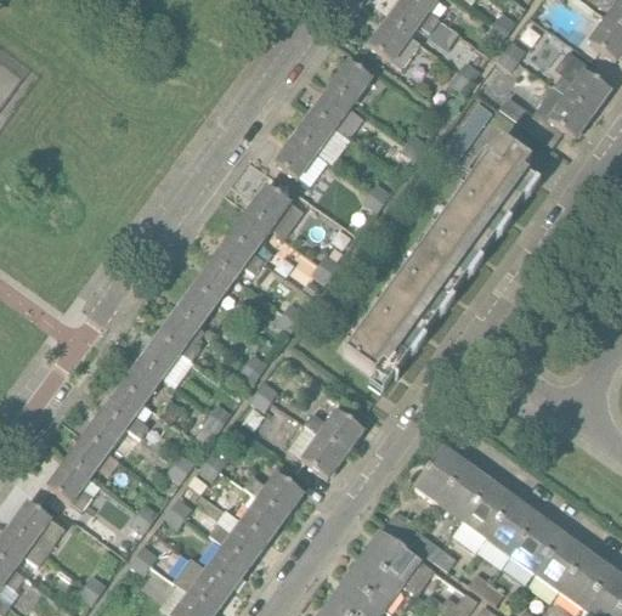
[(429,33),(439,21),(439,20),(428,11),(412,0),(401,0),(386,21),(410,38),(418,24),(429,33)]
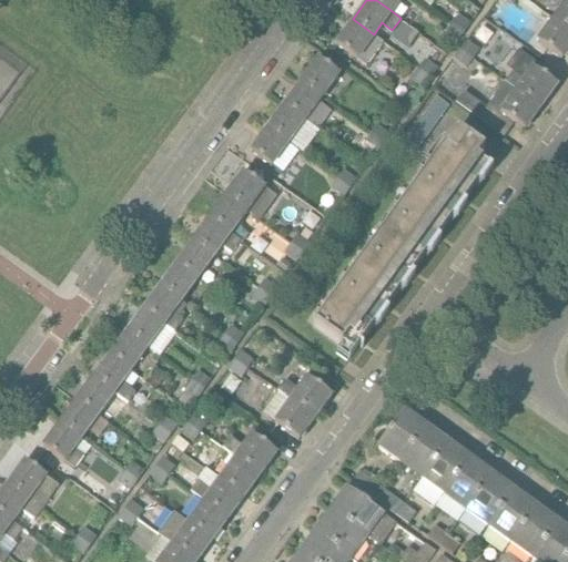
[(376,0),(391,10),(397,0),(376,0)]
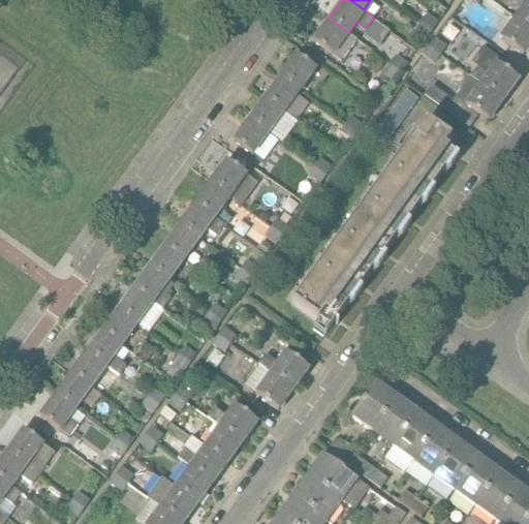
[(526,0),(516,16),(528,25),(528,0),(526,0)]
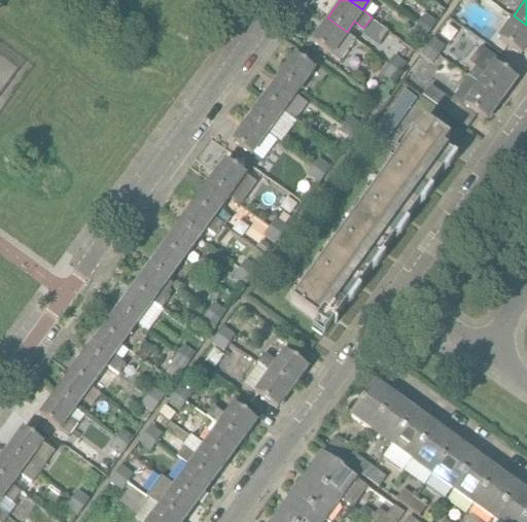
[(418,19),(430,27),(437,19),(425,9),(418,19)]
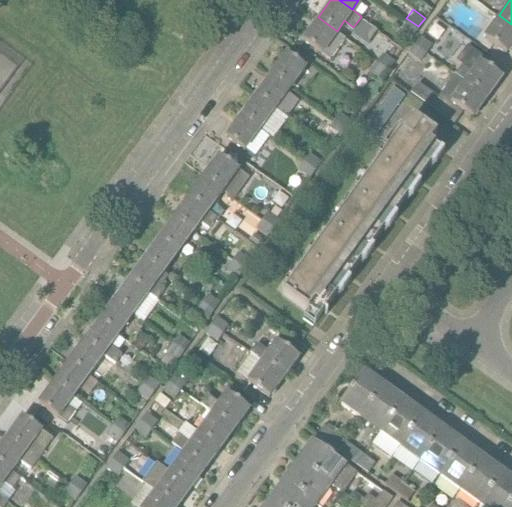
[(511,42),(511,24),(499,15),(485,35),(506,51),(511,42)]
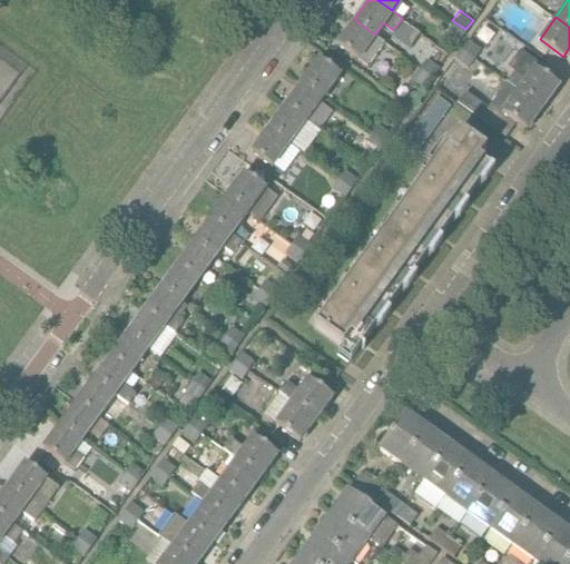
[(375,35),(354,19),(337,42),(359,57),(375,35)]
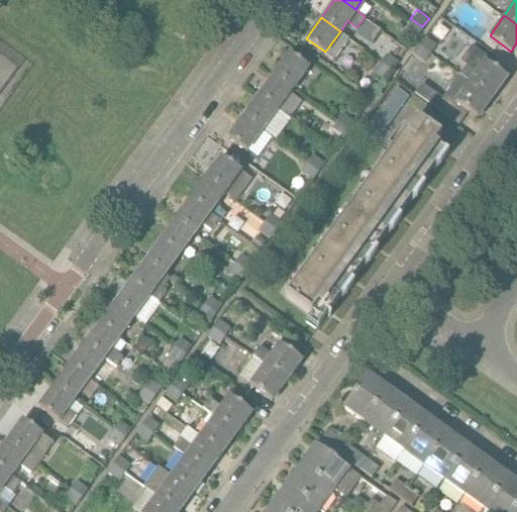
[(416,35),(422,26),(410,18),(404,26),(416,35)]
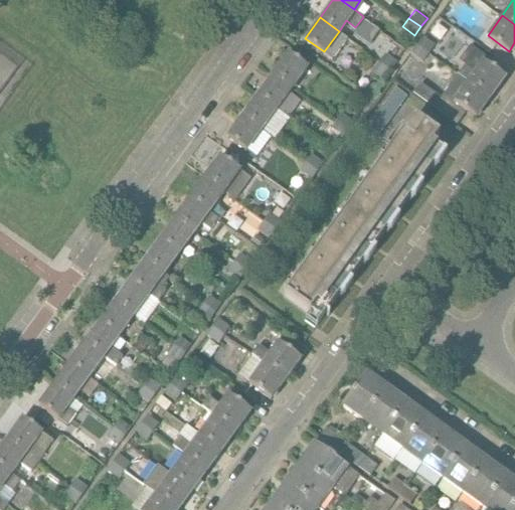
[(416,41),(428,50),(436,42),(423,33),(416,41)]
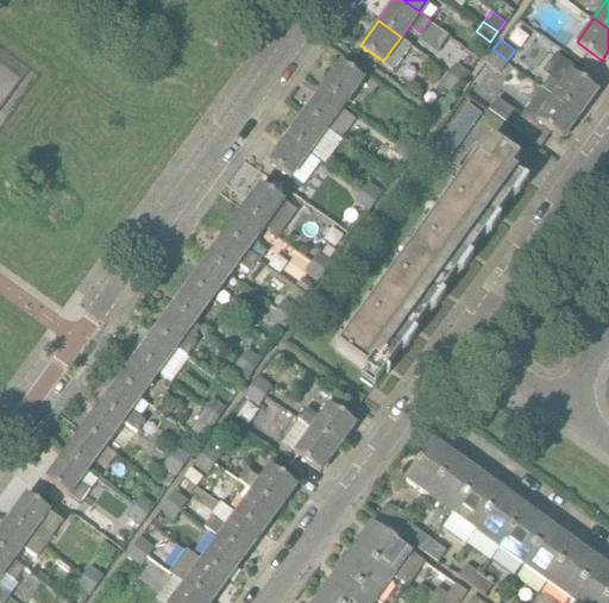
[(500,69),(507,60),(493,49),(485,60),(500,69)]
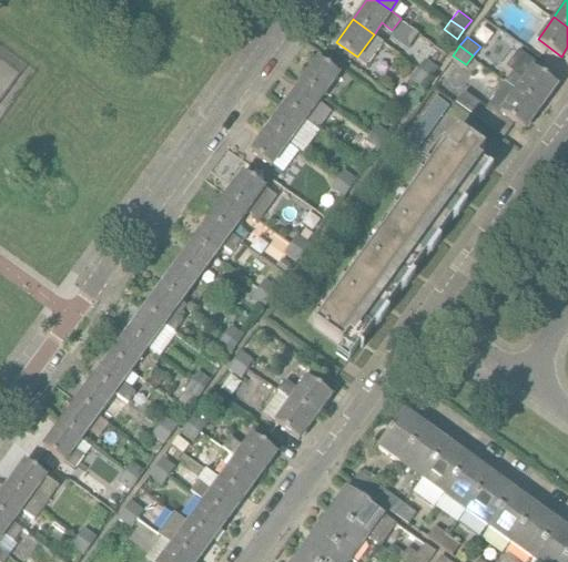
[(505,78),(540,104),(556,82),(534,65),(537,60),(518,47),(506,64),(513,68),(505,78)]
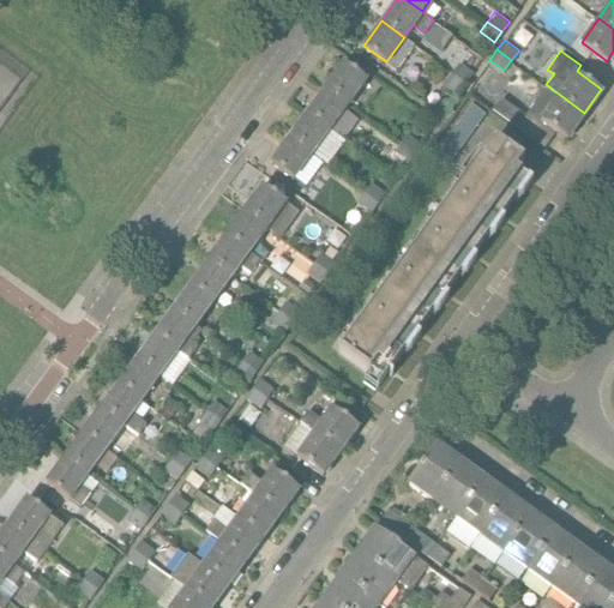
[(325,85),(349,102),(367,77),(344,60),(325,85)]
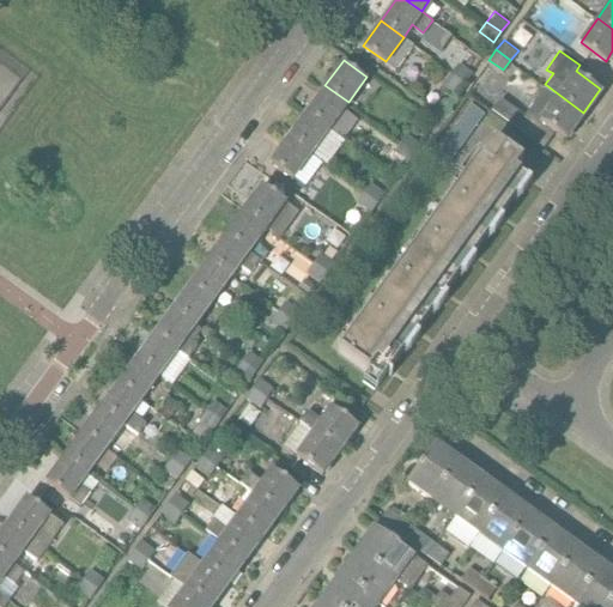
[(450,71),(466,82),(473,71),(459,60),(450,71)]
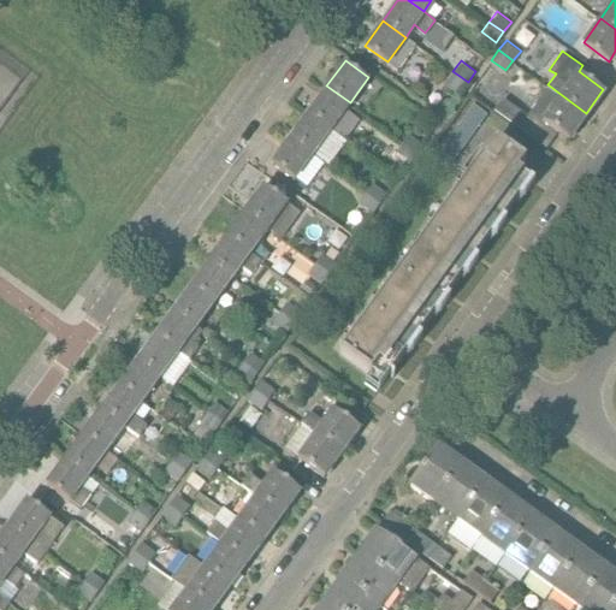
[(460,92),(468,82),(452,71),(445,81),(460,92)]
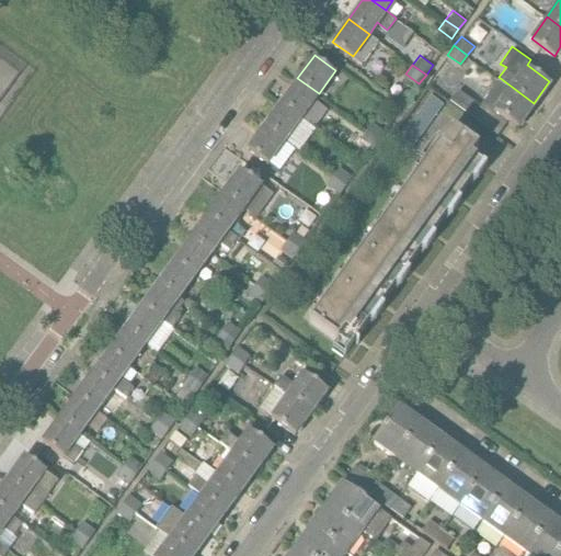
[(499,77),(472,114),(497,132),(507,118),(518,125),(534,103),(499,77)]
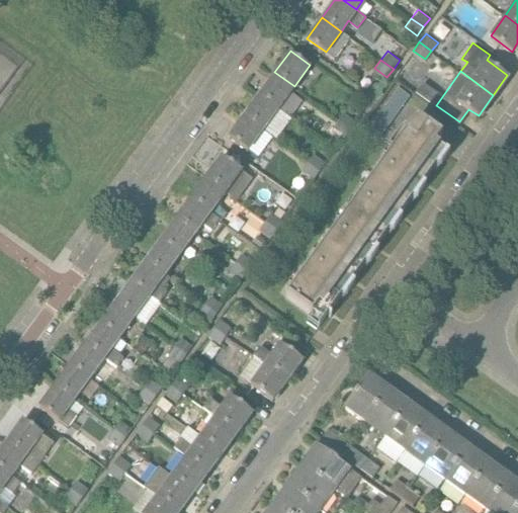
[(259,93),(278,107),(294,86),(274,72),(259,93)]
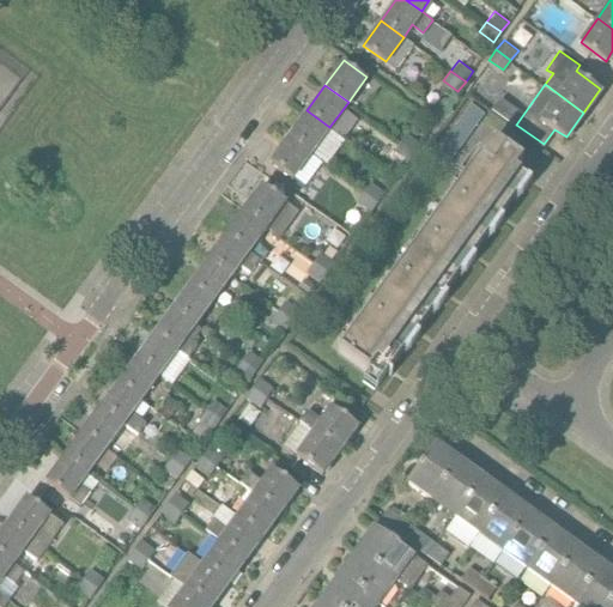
[(502,96),(497,105),(519,119),(525,109),(502,96)]
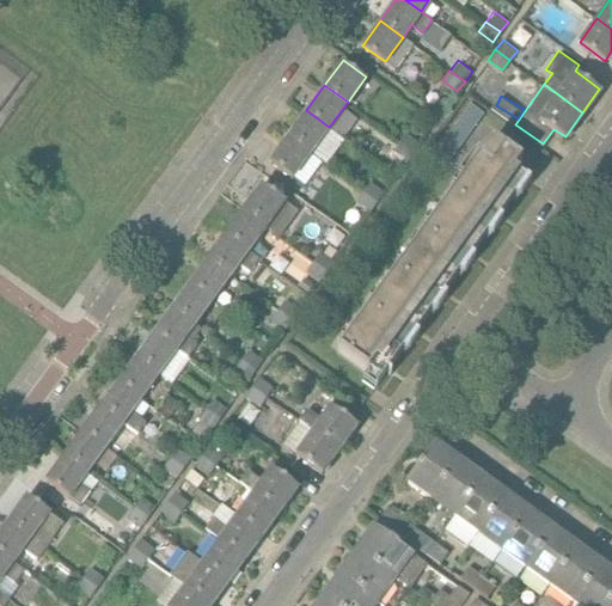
[(471,101),(438,147),(451,157),(484,110),(471,101)]
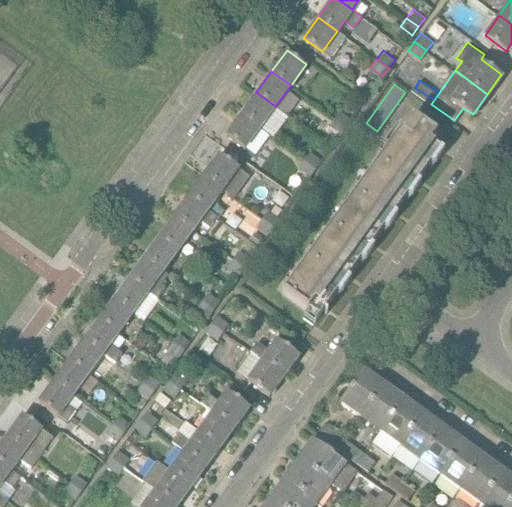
[(241,113),(260,127),(275,106),(256,92),(241,113)]
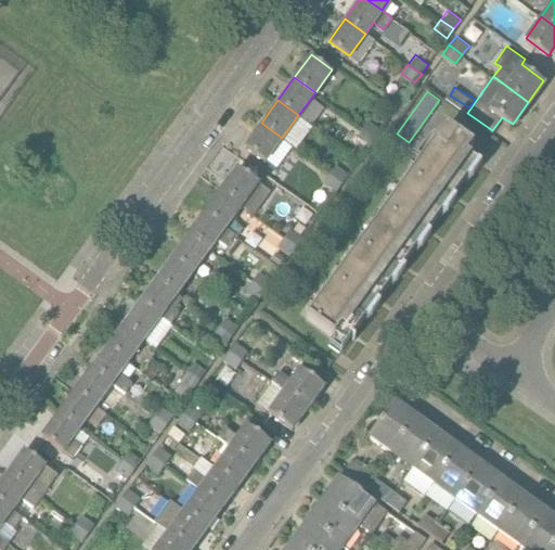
[(362,127),(375,137),(382,127),(369,118),(362,127)]
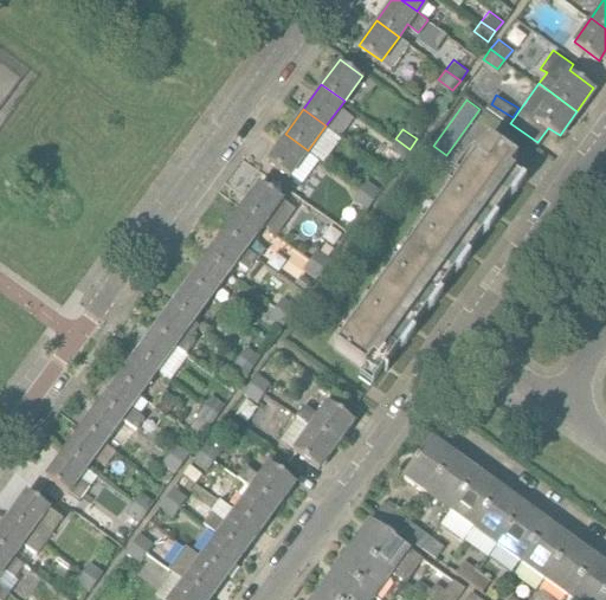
[(308,150),(285,134),(268,159),(290,175),(308,150)]
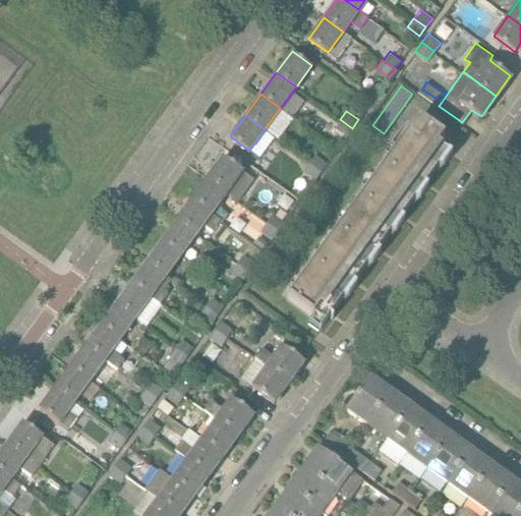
[(392,152),(418,171),(444,134),(418,116),(392,152)]
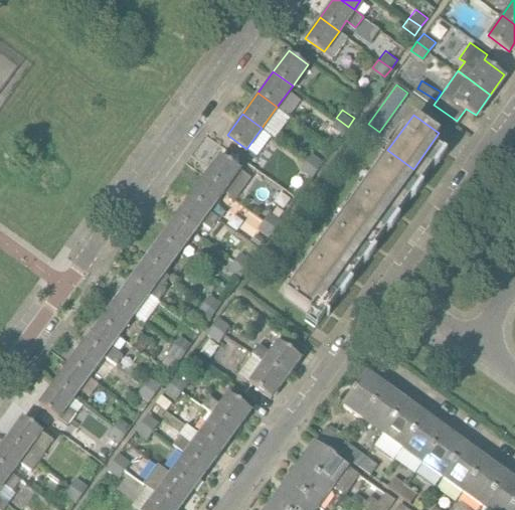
[(341,135),(348,127),(336,118),(330,127),(341,135)]
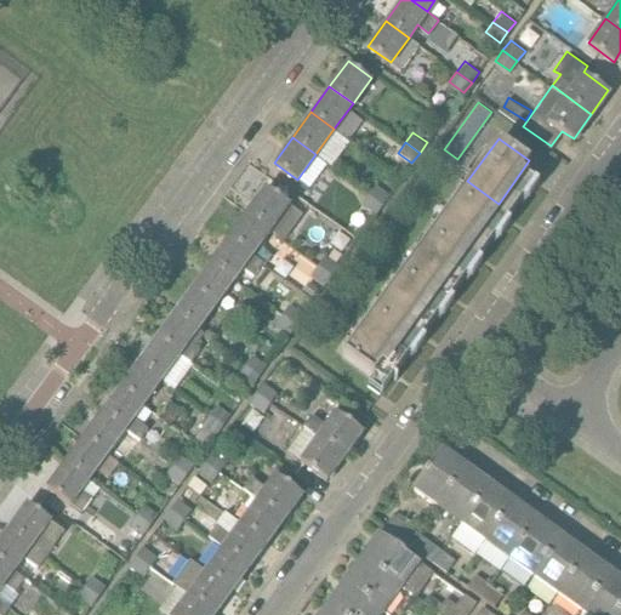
[(437,225),(467,246),(499,204),(467,181),(437,225)]
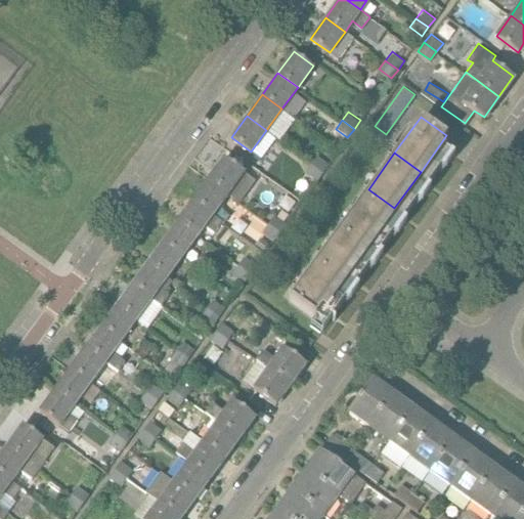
[(311,162),(323,171),(330,162),(317,154),(311,162)]
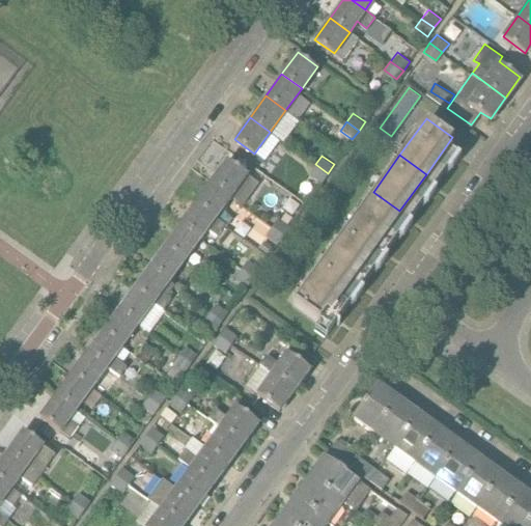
[(212,181),(232,194),(248,173),(227,159),(212,181)]
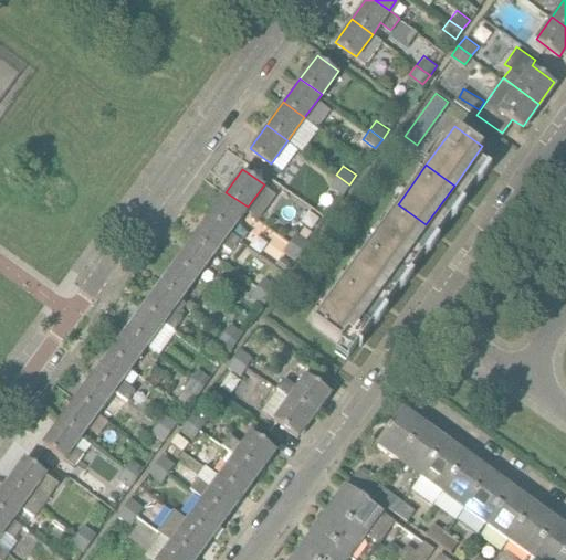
[(329,185),(343,193),(349,185),(336,175),(329,185)]
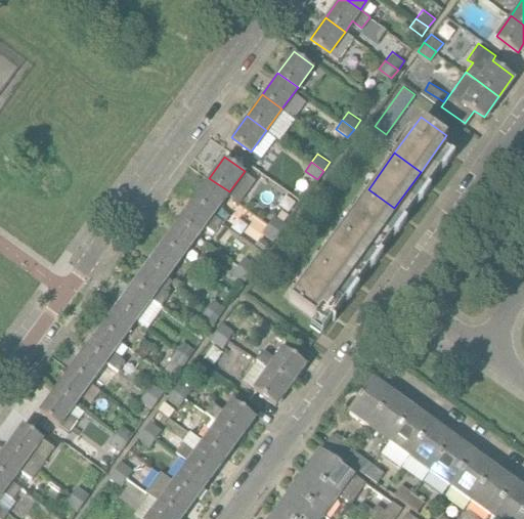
[(193,199),(214,213),(229,191),(209,178),(193,199)]
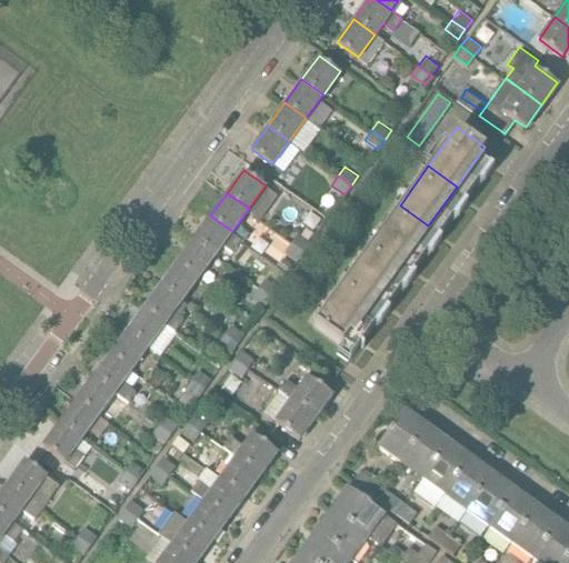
[(371,244),(399,264),(428,225),(400,205),(371,244)]
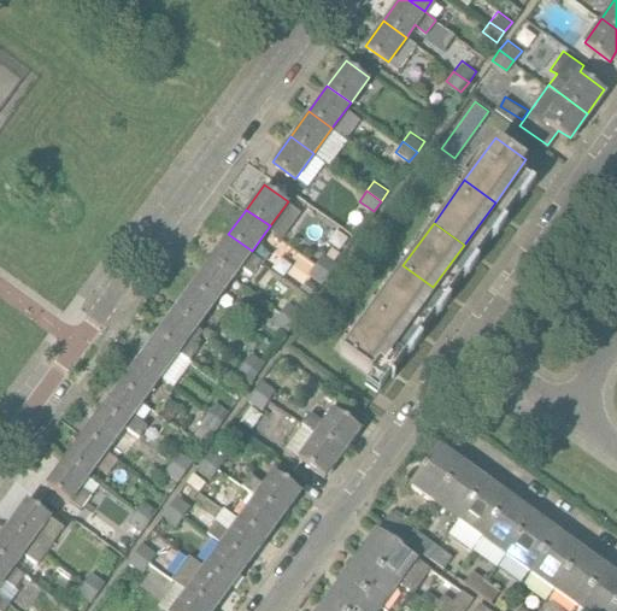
[(233,276),(241,264),(252,272),(262,259),(251,251),(252,251),(228,234),(210,259),(233,276)]
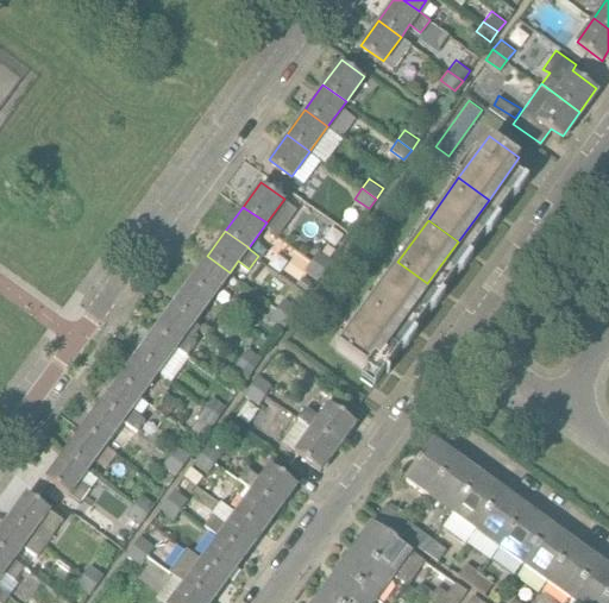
[(312,258),(326,268),(333,258),(319,247),(312,258)]
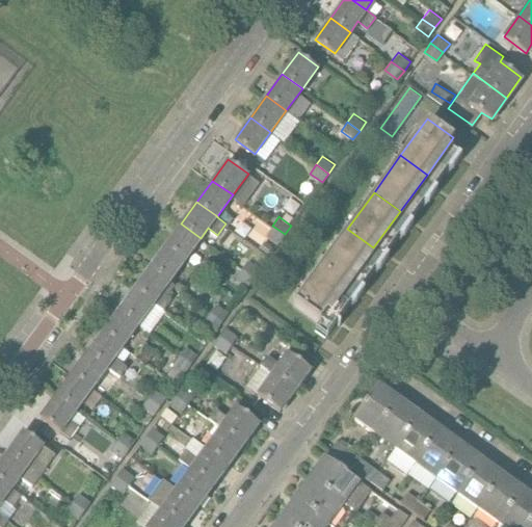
[(165,245),(185,259),(201,238),(181,224),(165,245)]
